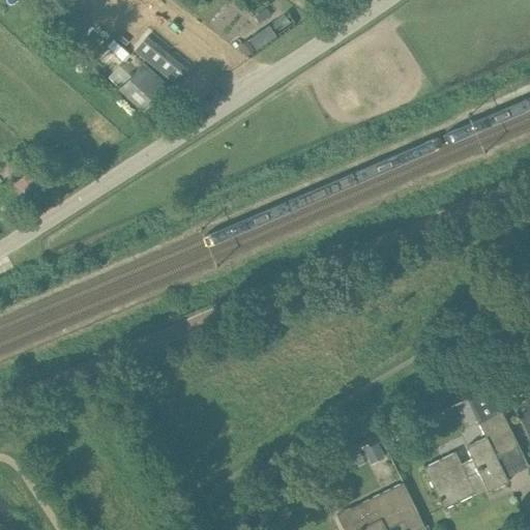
[(257,50),(276,36),(269,26),(249,39),(257,50)]
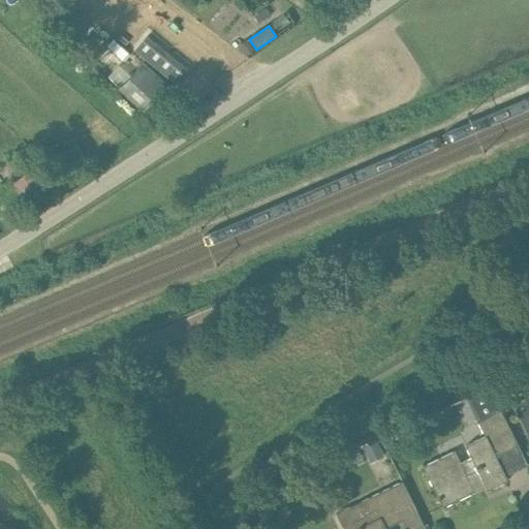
[(147,36),(134,51),(175,84),(186,69),(176,61),(173,65),(167,61),(154,49),(157,45),(147,36)]
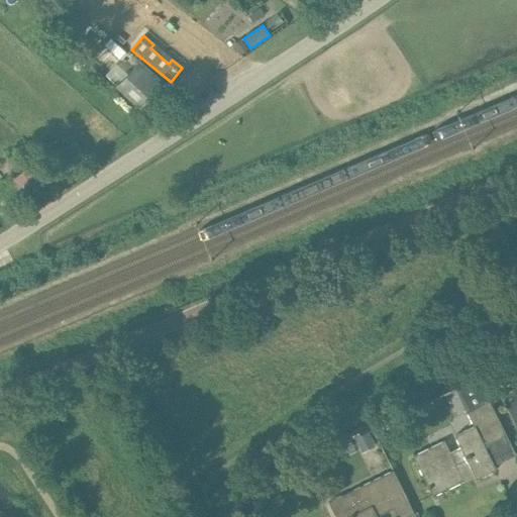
[(163,85),(139,62),(117,86),(140,108),(163,85)]
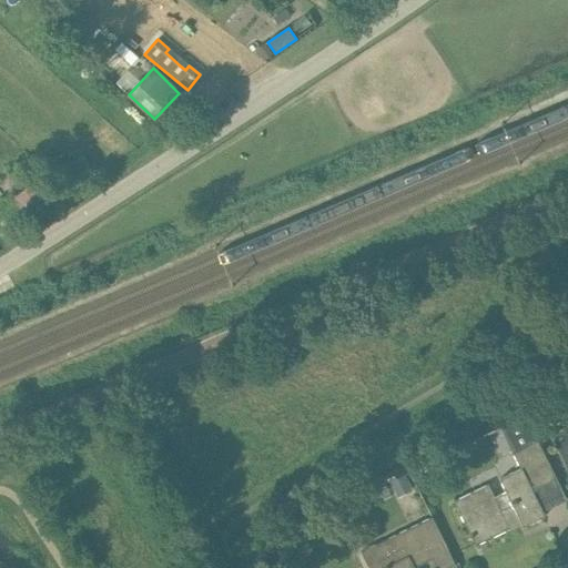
[(40,190),(34,183),(13,200),(26,214),(46,198),(40,190)]
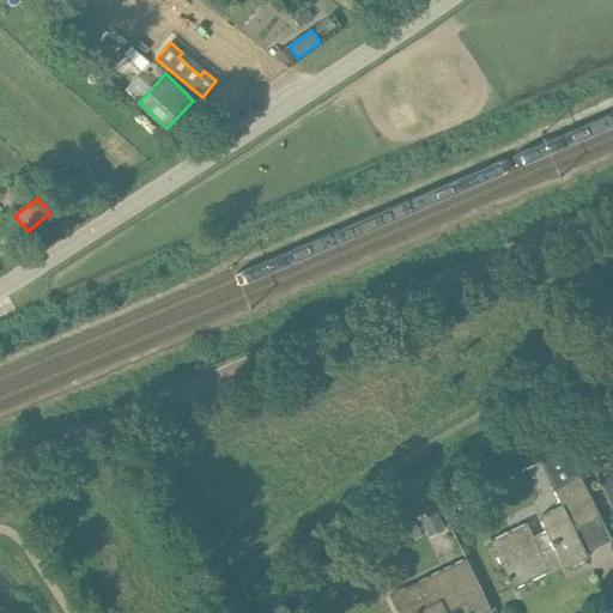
[(574,461),(575,465),(595,455),(588,439),(568,449),(568,450),(571,457),(574,461)]
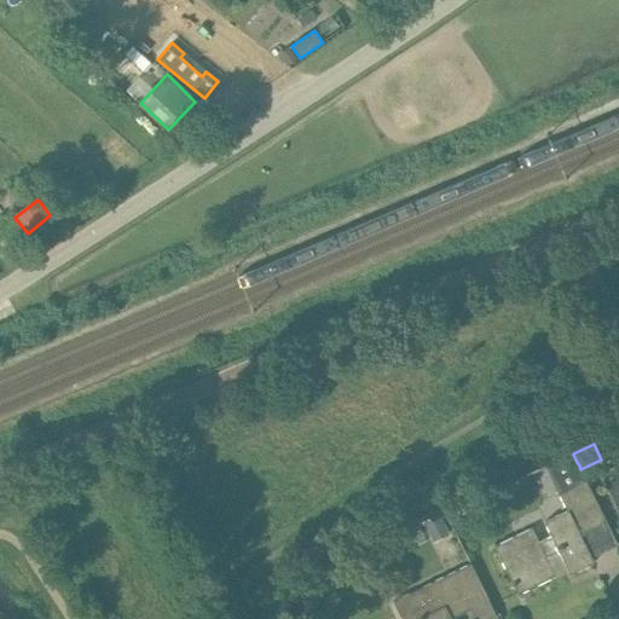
[(618,463),(599,474),(618,515),(618,463)]
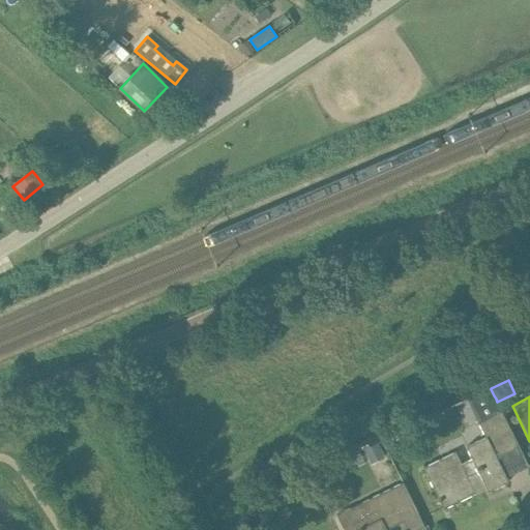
[(454,451),(423,467),(429,478),(435,490),(443,508),(475,493),(474,491),(484,484),(488,491),(508,481),(495,453),(517,442),(508,423),(502,411),(501,410),(478,421),(486,437),(467,446),(472,459),(470,459),(461,464),(460,463),(454,451)]
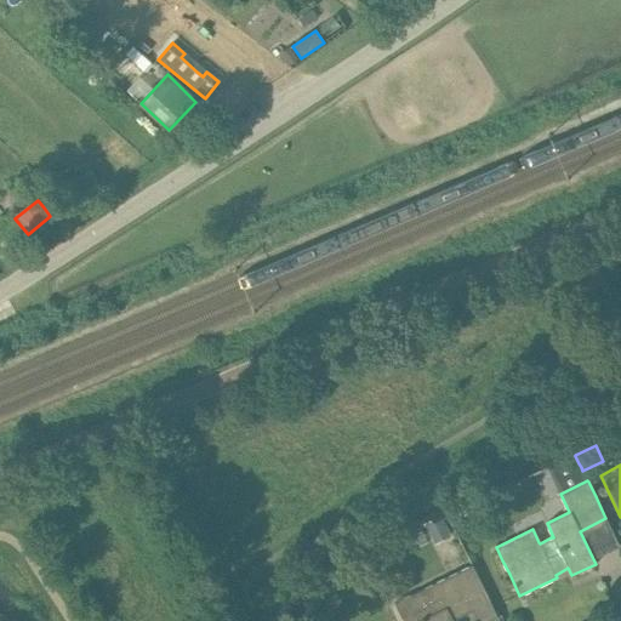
[(450,536),(443,520),(427,528),(436,543),(450,536)]
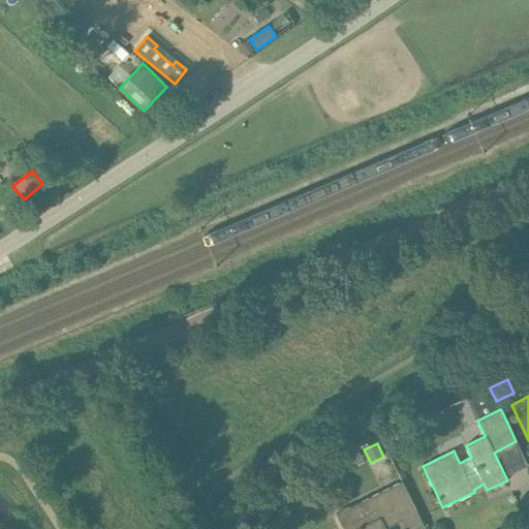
[(337,514),(343,528),(385,528),(402,521),(406,528),(416,528),(424,526),(402,481),(337,514)]
